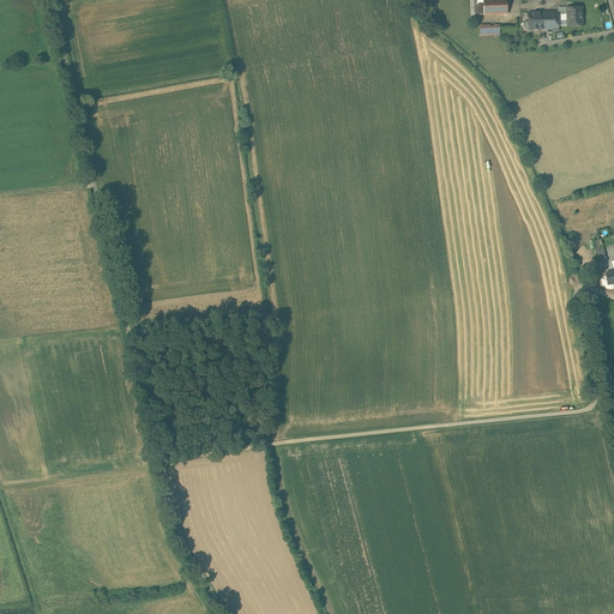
[(506,0),(477,0),(470,1),(470,16),(507,14),(506,0)]
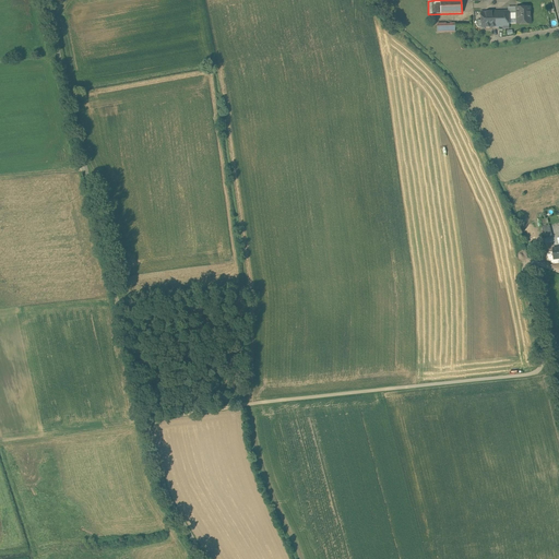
[(530,7),(516,8),(516,19),(516,22),(530,22),(530,7)]
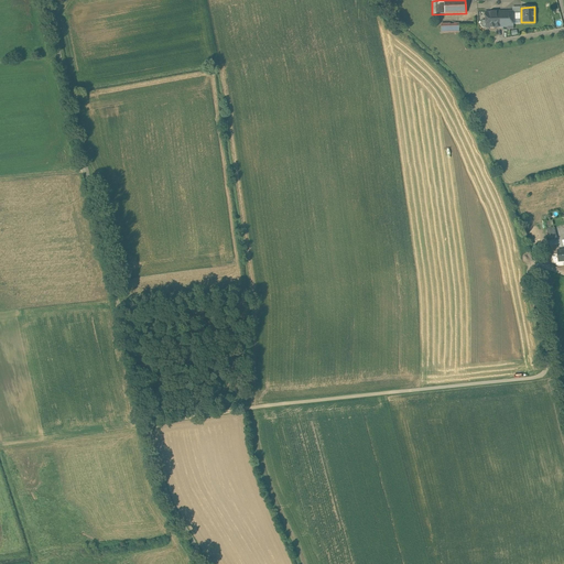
[(498,11),(485,12),(485,28),(498,28),(498,21),(498,11)]
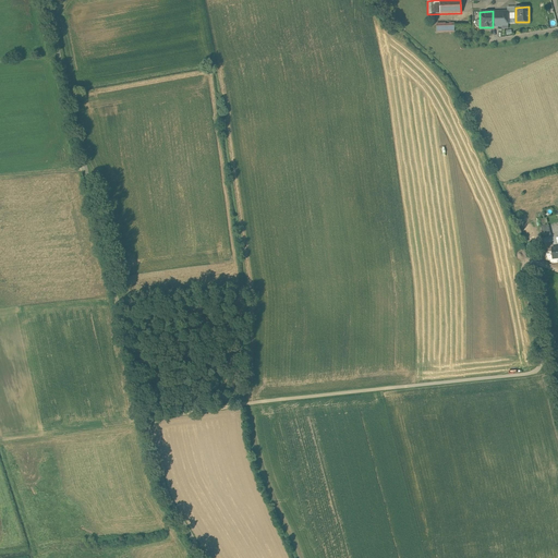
[(507,11),(496,11),(493,11),(493,21),(497,21),(497,22),(498,26),(501,26),(501,28),(507,28),(507,20),(507,13),(507,11)]
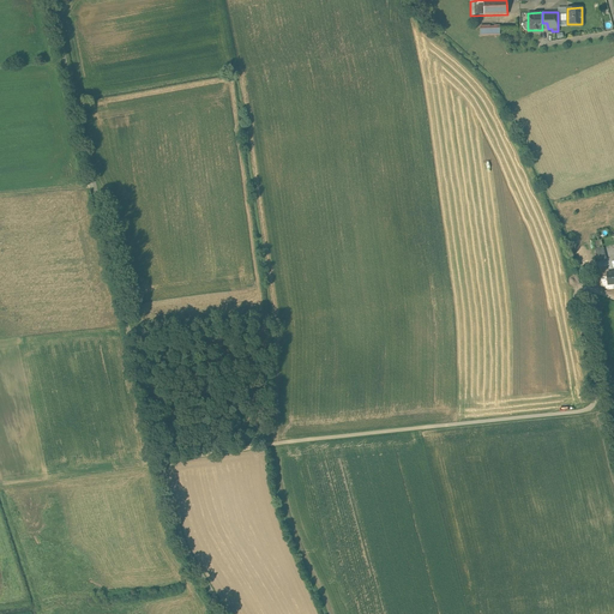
[(603,247),(596,250),(599,262),(607,259),(603,247)]
